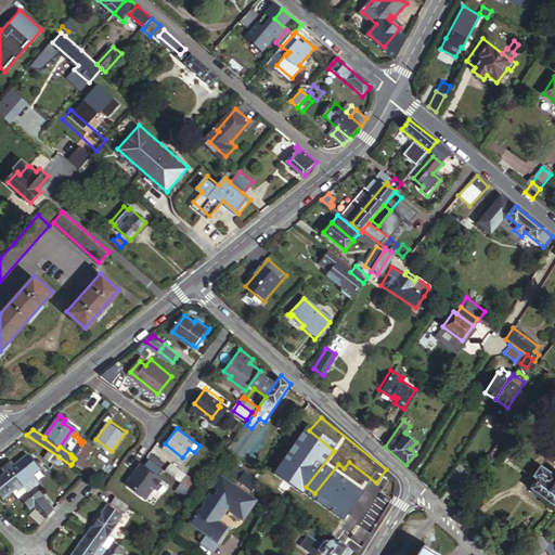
[(71,454),(73,456),(81,444),(79,441),(71,454)]
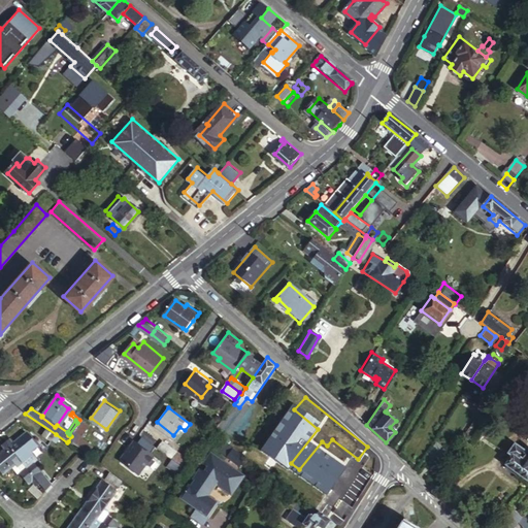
[(71,436),(68,441),(80,451),(81,450),(85,444),(75,438),(85,425),(78,421),(77,423),(69,434),(68,435),(71,436)]
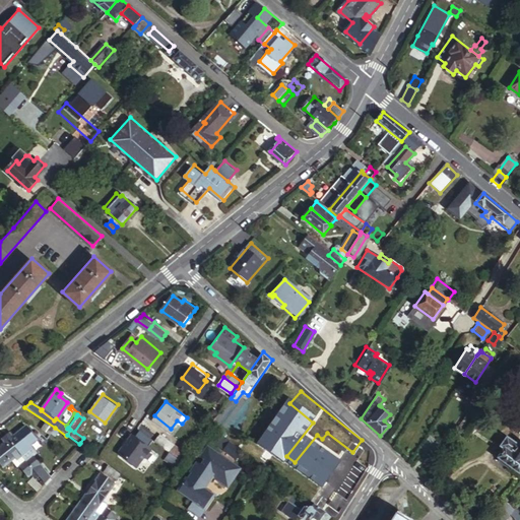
[(171,429),(154,415),(152,418),(174,435),(182,424),(177,420),(171,429)]
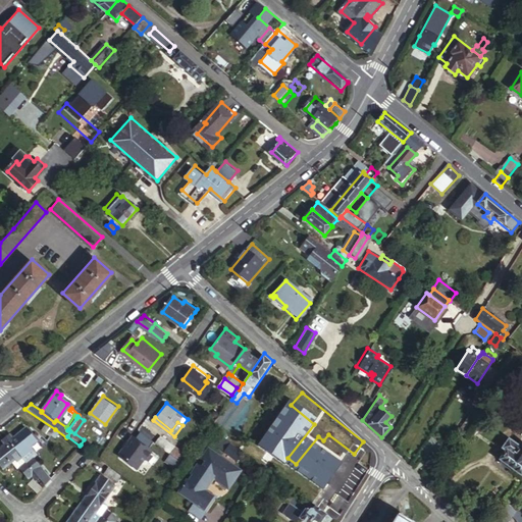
[(48,435),(52,430),(47,426),(43,431),(48,435)]
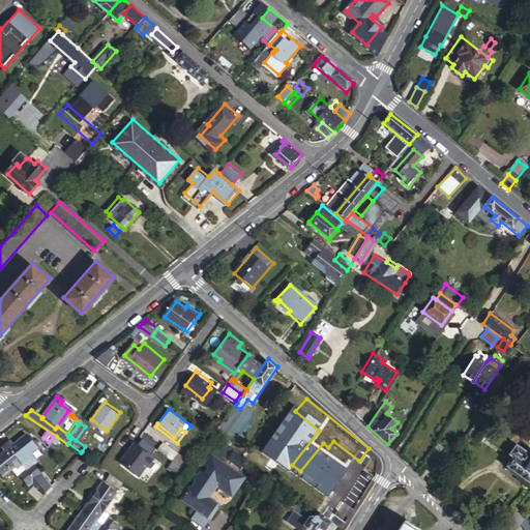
[(12,444),(7,448),(21,464),(27,460),(25,458),(29,453),(36,448),(25,435),(12,444)]
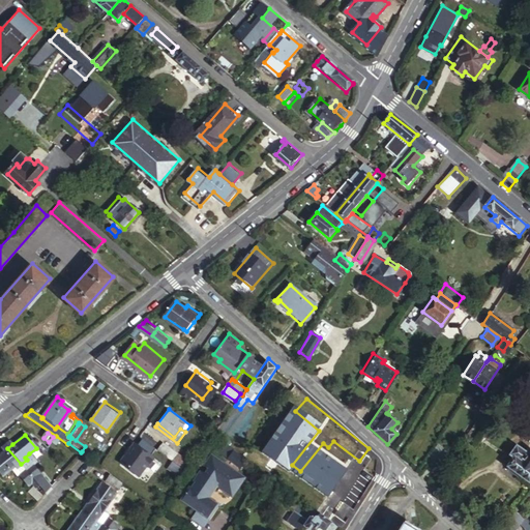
[(218,438),(230,446),(232,442),(221,435),(218,438)]
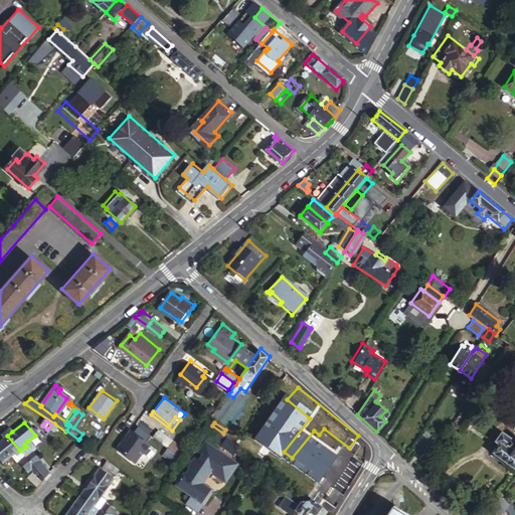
[(169,446),(183,456),(188,449),(160,427),(155,436),(169,446)]
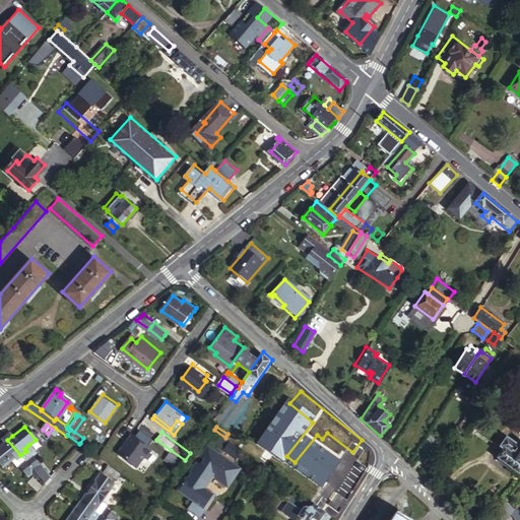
[(121,451),(121,454),(138,466),(145,455),(146,456),(153,447),(134,433),(121,451)]
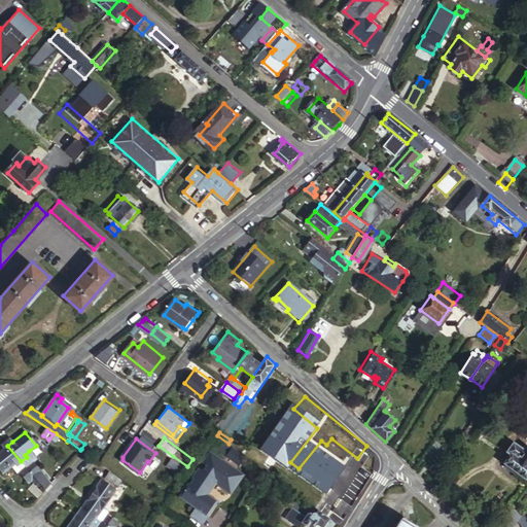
[(526,456),(512,445),(502,457),(506,460),(502,465),(526,483),(526,456)]
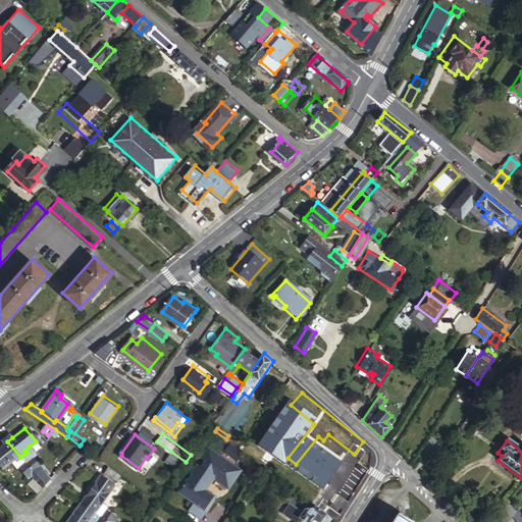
[(0,466),(2,468),(11,461),(13,459),(15,461),(20,457),(7,441),(3,445),(0,447),(0,466)]
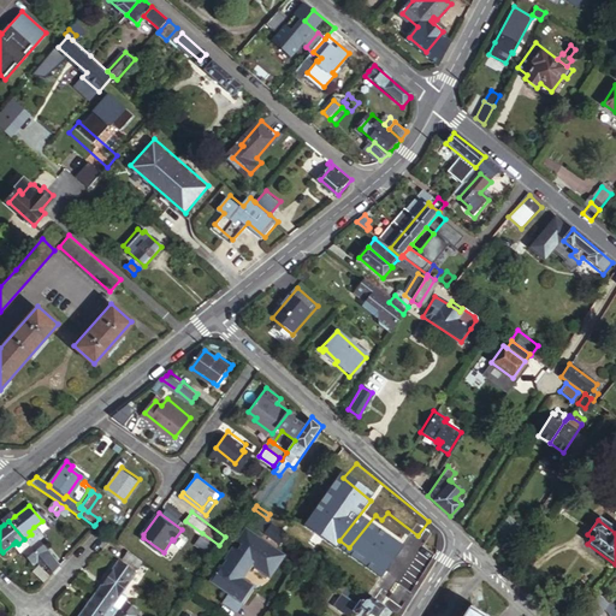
[(271,523),(270,525),(267,528),(264,532),(277,543),(284,533),(271,523)]
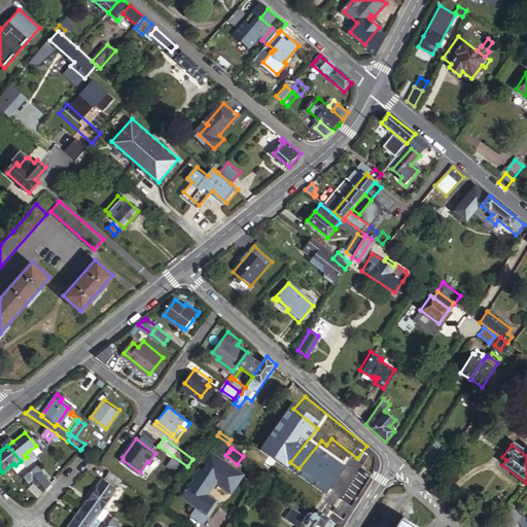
[(39,483),(44,489),(50,483),(32,462),(34,460),(34,457),(29,451),(25,455),(27,457),(21,461),(25,466),(39,483)]
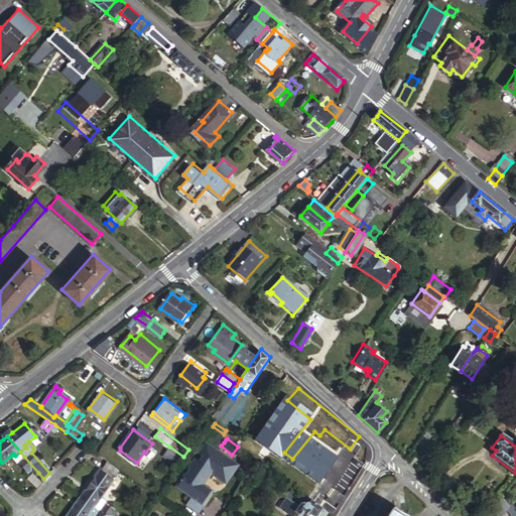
[(211,492),(200,484),(210,470),(224,481),(236,467),(207,445),(200,455),(204,458),(199,464),(195,461),(188,469),(192,472),(188,477),(184,474),(175,486),(202,504),(211,492)]
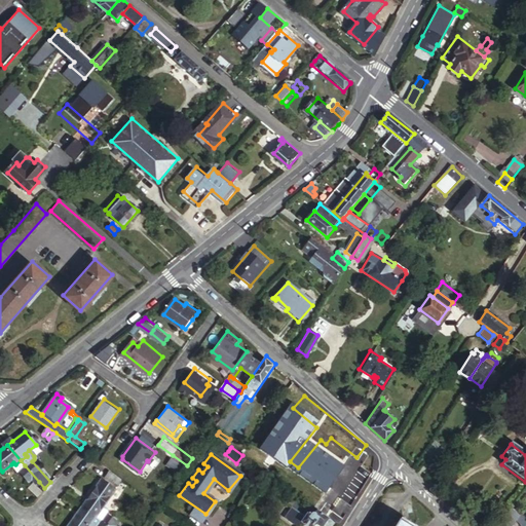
[(182,472),(187,465),(173,455),(168,462),(182,472)]
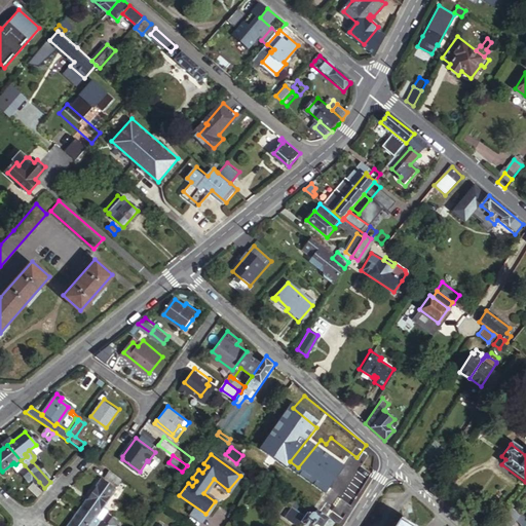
[(16,472),(19,470),(25,465),(21,460),(15,464),(13,462),(11,464),(16,472)]
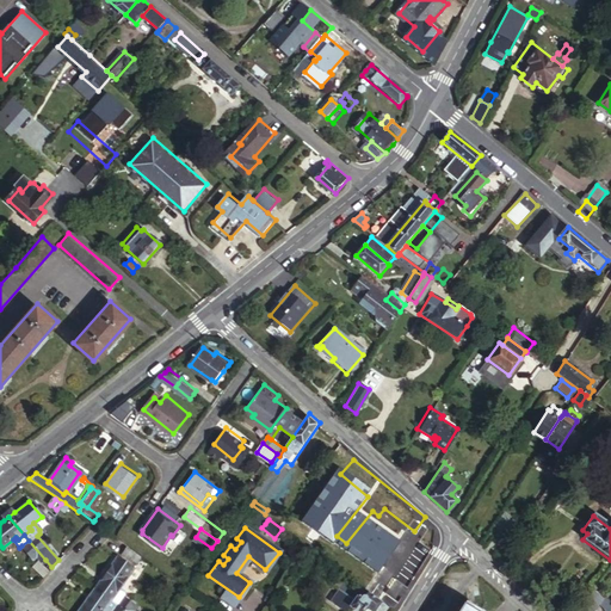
[(41,563),(45,560),(29,541),(22,545),(34,561),(37,559),(41,563)]
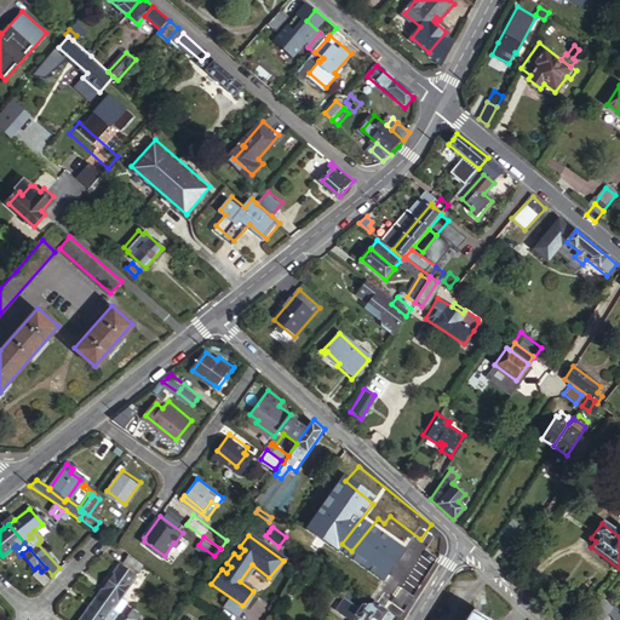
[(127,555),(122,562),(137,573),(142,566),(127,555)]
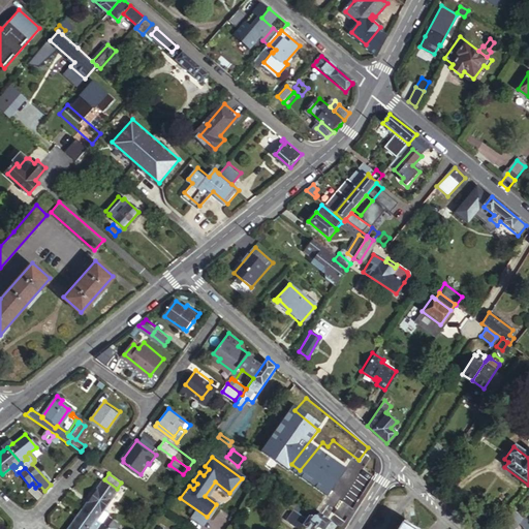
[(101,481),(82,508),(97,519),(116,493),(101,481)]
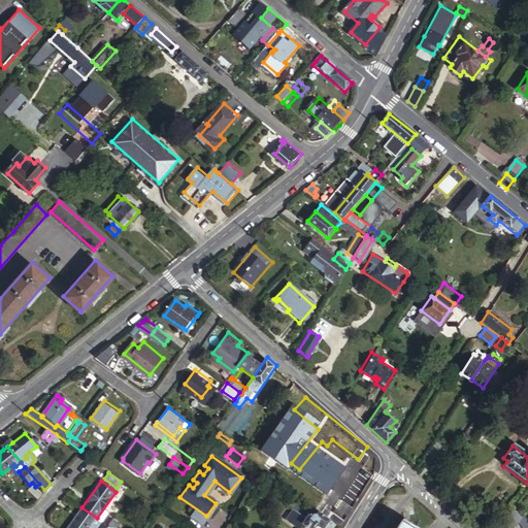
[(36,498),(40,494),(31,486),(28,490),(36,498)]
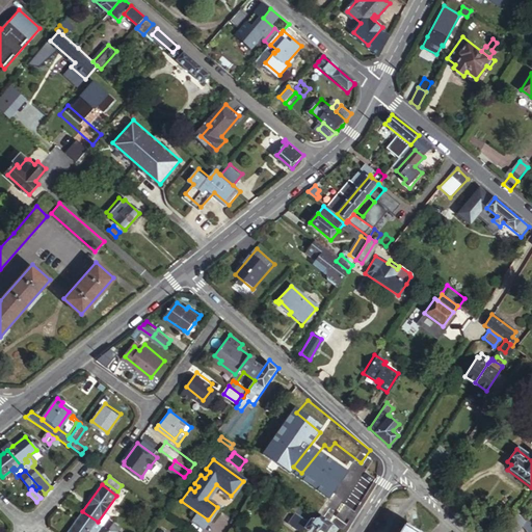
[(531,491),(522,506),(526,509),(531,499),(531,491)]
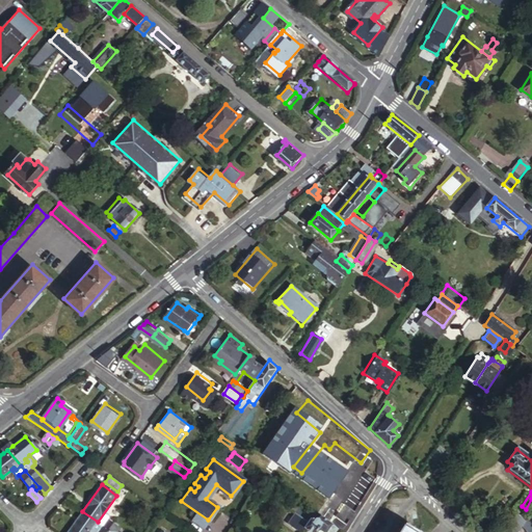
[(208,520),(197,512),(191,520),(205,529),(219,508),(217,507),(208,520)]
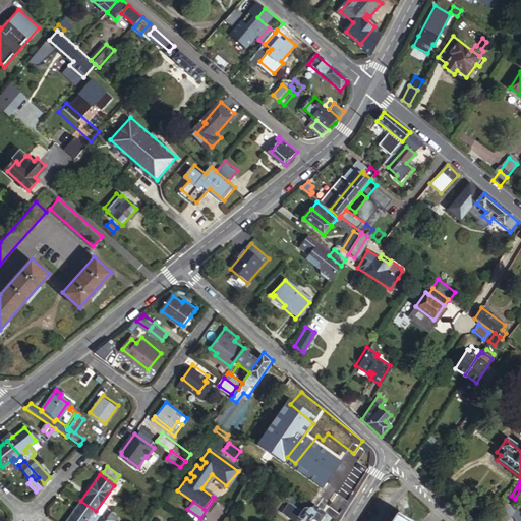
[(300,502),(294,497),(283,513),(293,520),(296,520),(299,517),(297,516),(304,508),(302,506),(304,502),(302,500),(300,502)]
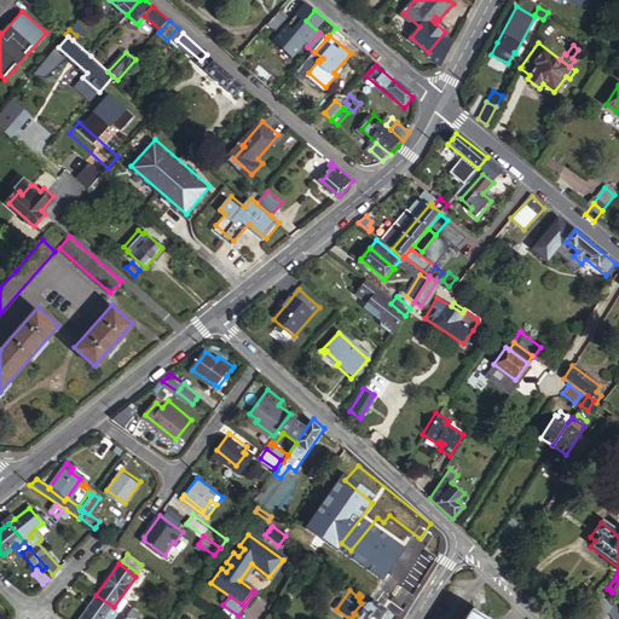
[(382,605),(362,590),(359,594),(362,596),(359,601),(362,603),(353,613),(356,614),(360,618),(369,618),(370,618),(374,613),(380,618),(387,608),(382,605)]
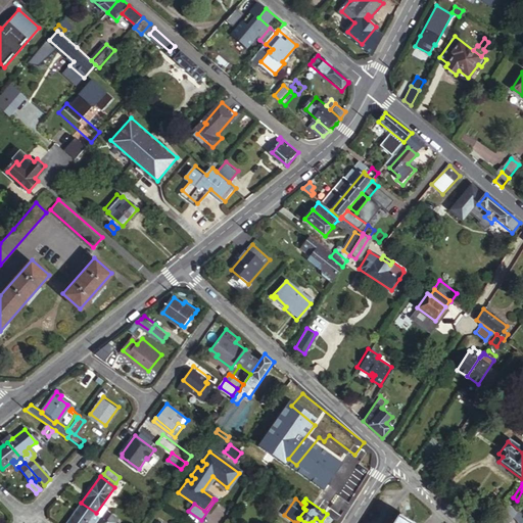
[(81,503),(65,522),(88,522),(89,522),(96,513),(81,503)]
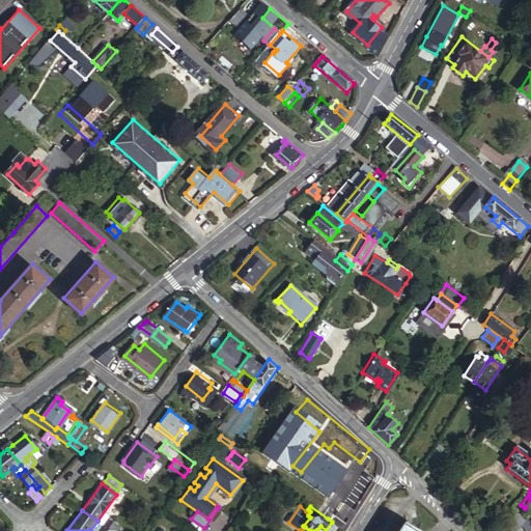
[(519,514),(515,511),(511,518),(520,525),(525,530),(530,530),(530,525),(524,519),(519,514)]
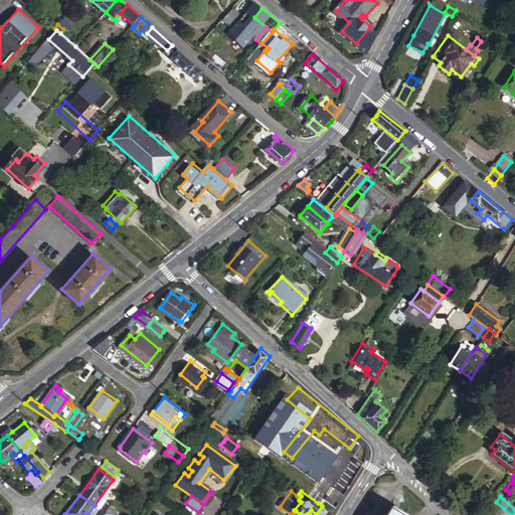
[(329,511),(332,514),(337,507),(323,497),(318,503),(322,506),(329,511)]
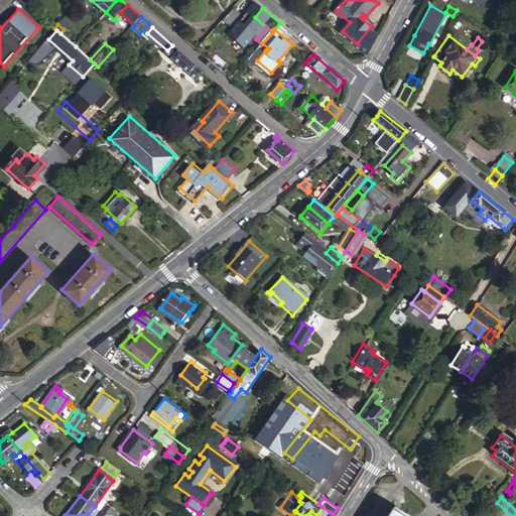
[(105,503),(100,510),(108,515),(119,515),(122,513),(117,509),(116,511),(105,503)]
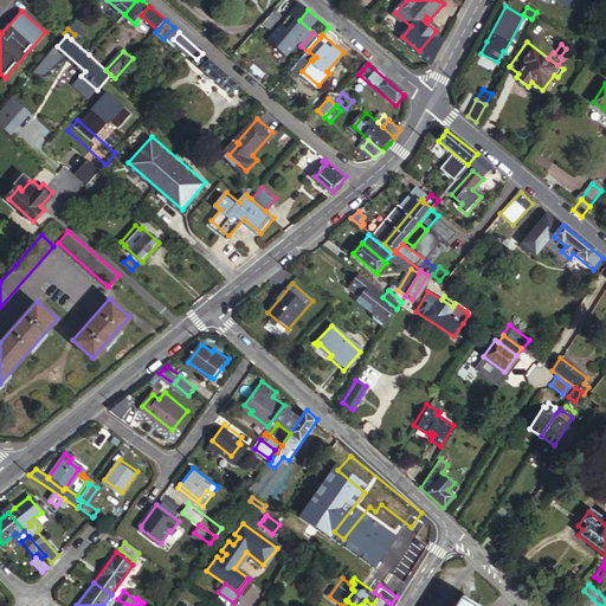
[(587,605),(593,599),(584,591),(573,605),(572,605),(587,605)]
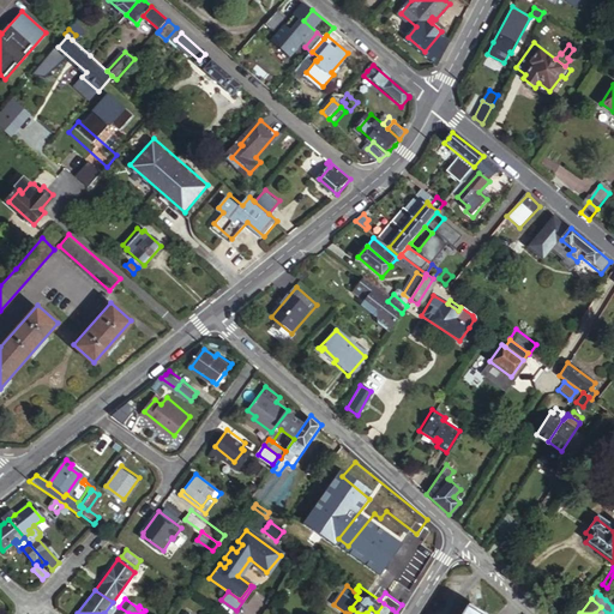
[(119,607),(113,602),(104,613),(106,613),(113,613),(119,607)]
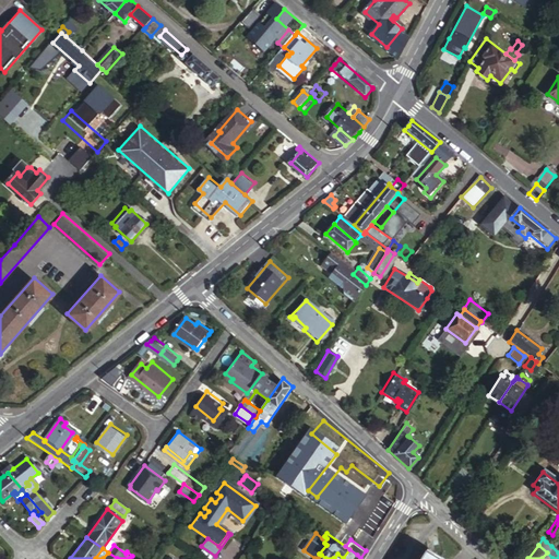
[(354,558),(357,555),(349,549),(343,558),(337,554),(334,558),(354,558)]
